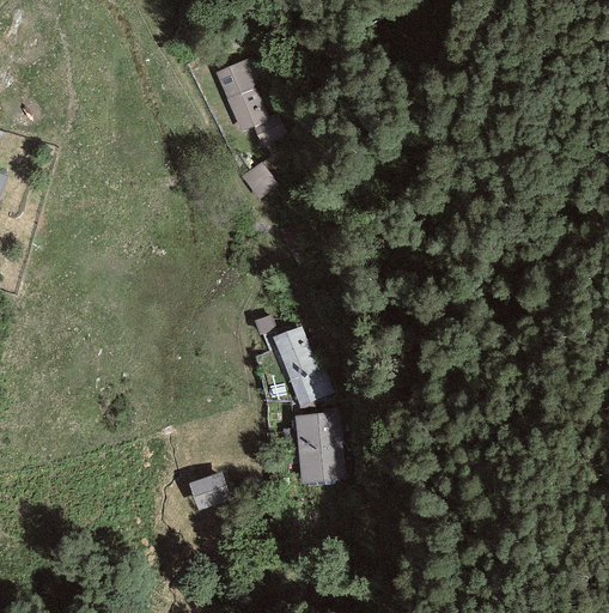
[(244,60),(223,68),(242,123),(265,110),(244,60)]
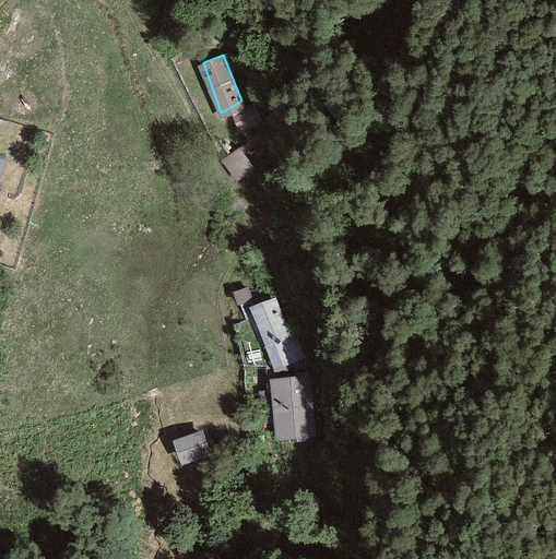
[(15,162),(0,156),(0,194),(3,197),(15,162)]
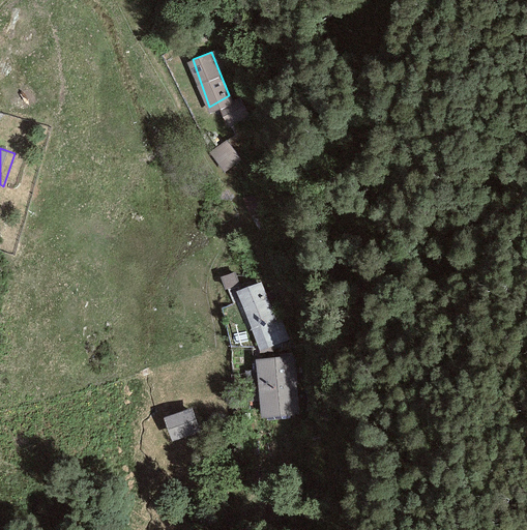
[(252,285),(236,291),(255,339),(272,331),(252,285)]
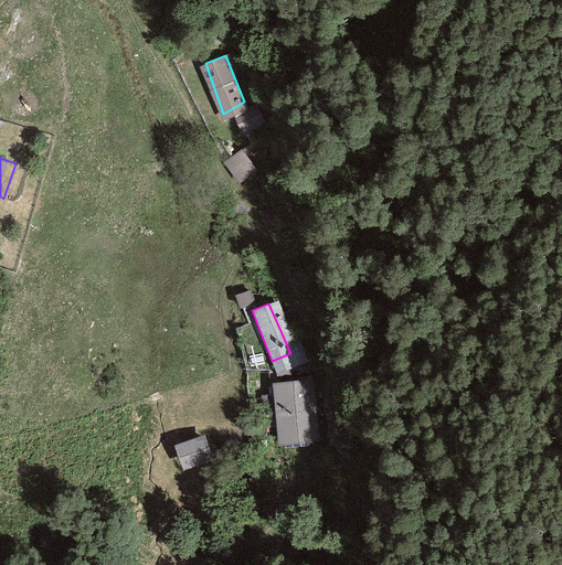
[(298,381),(272,385),(279,436),(306,433),(298,381)]
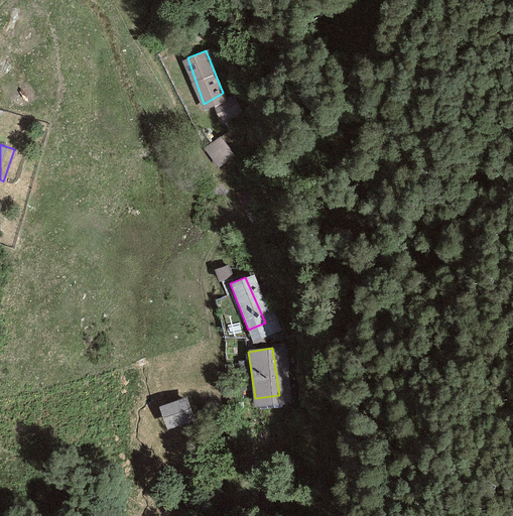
[(198,401),(169,407),(173,430),(202,424),(198,401)]
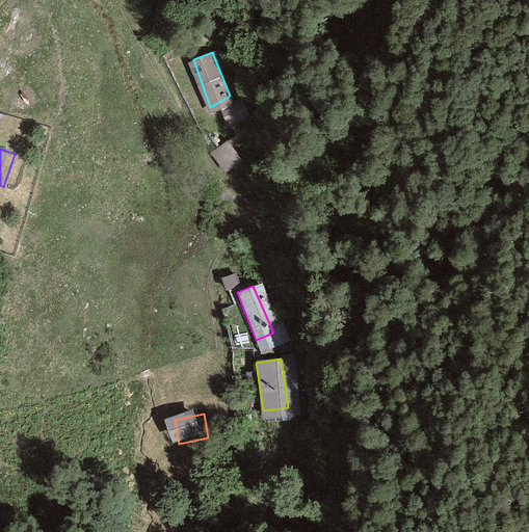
All buildings are outlined.
